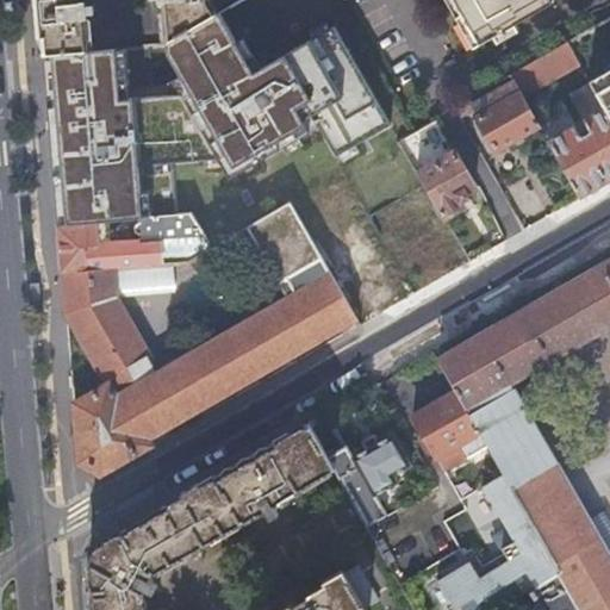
[(144,0),(145,4),(161,2),(163,39),(156,41),(156,35),(98,39),(99,45),(88,47),(86,14),(95,14),(94,5),(85,5),(85,0),(38,0),(43,56),(163,45),(242,0),(144,0)]
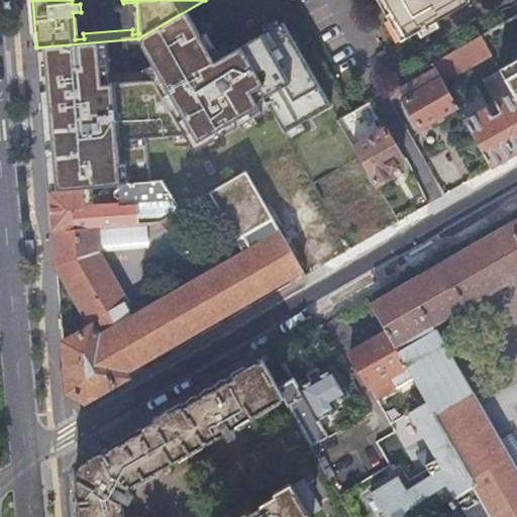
[(383,0),(405,38),(467,3),(464,0),(383,0)]
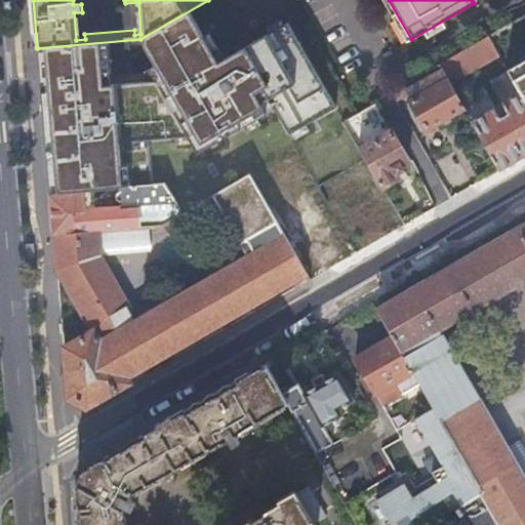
[(107,42),(37,48),(50,195),(82,192),(87,192),(114,189),(151,186),(148,142),(175,138),(196,137),(201,144),(204,150),(275,110),(289,135),(336,109),(288,24),(226,59),(218,64),(204,37),(189,11),(143,38),(144,46),(156,67),(164,82),(145,83),(111,86),(107,42)]
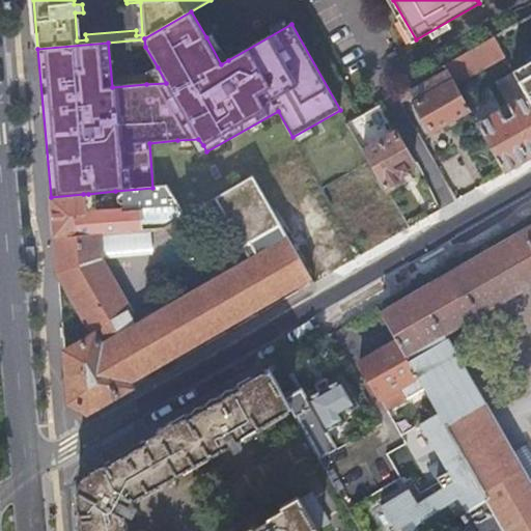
[(530,42),(530,16),(496,37),(506,56),(530,42)]
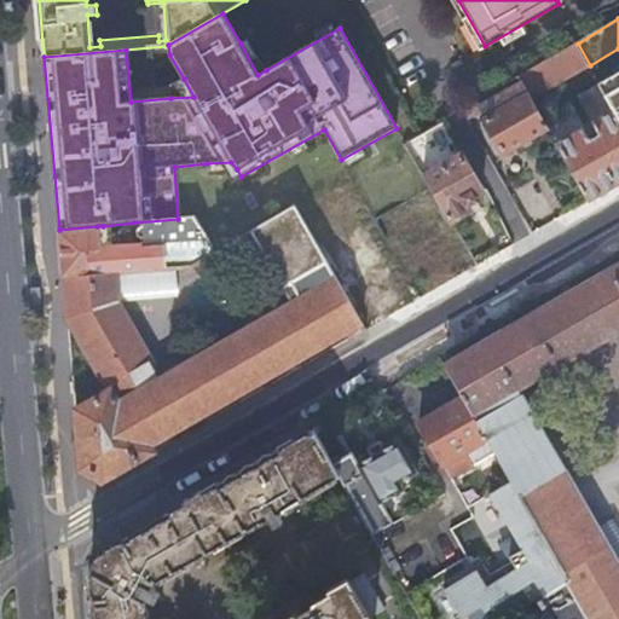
[(248,39),(241,44),(258,75),(266,70),(248,39)]
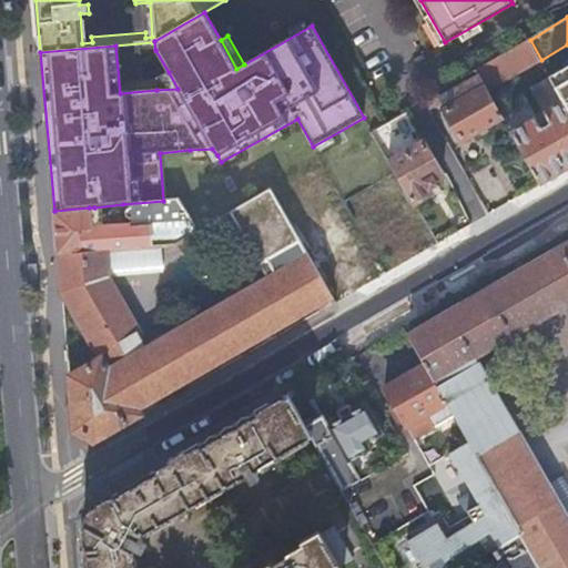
[(476,83),(446,101),(449,107),(485,87),(476,71),(454,84),(457,90),(474,80),(476,83)]
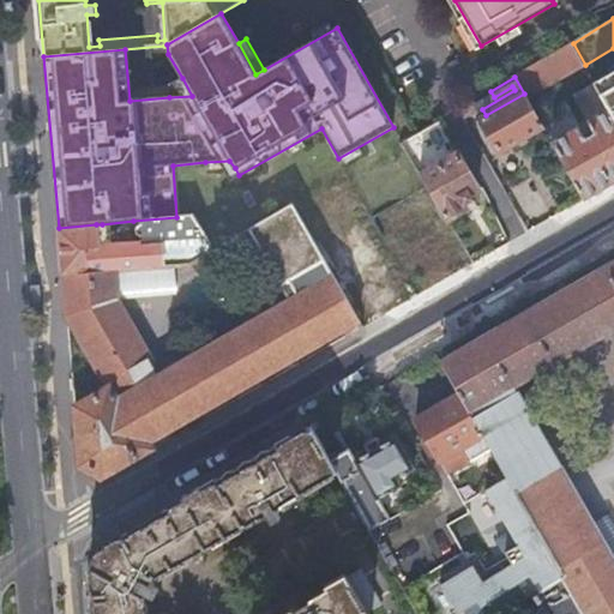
[(182,78),(168,85),(169,97),(192,96),(182,78)]
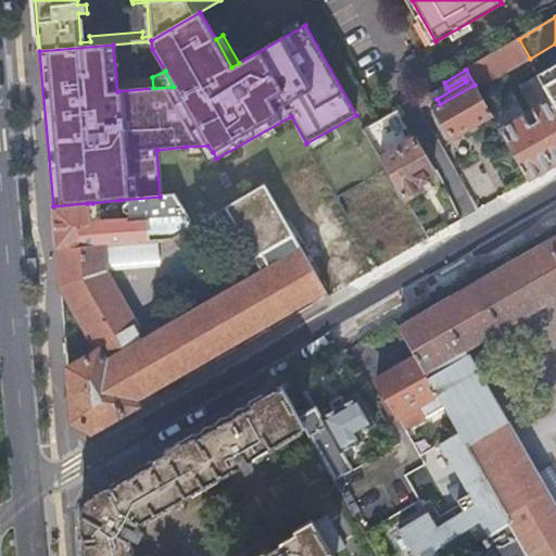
[(453,139),(493,116),(475,85),(440,104),(434,108),(453,139)]
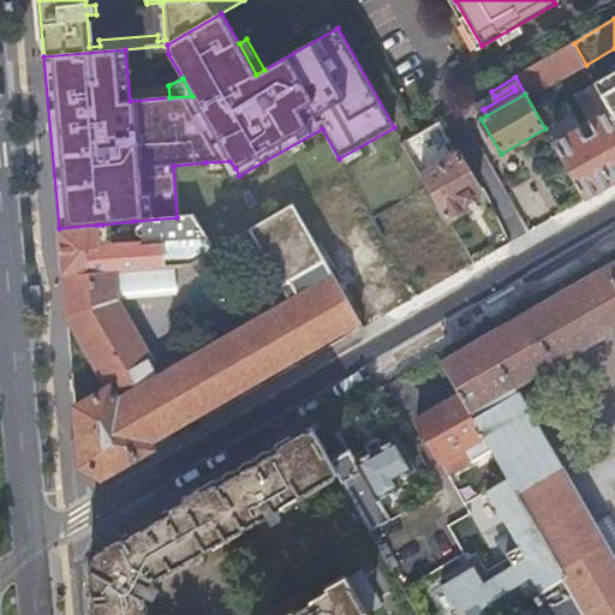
[(459,109),(465,119),(483,109),(477,100),(459,109)]
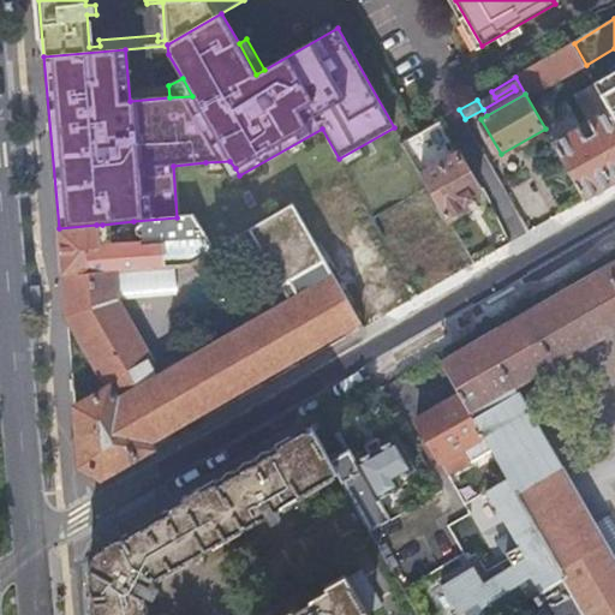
[(554,143),(586,201),(614,183),(614,117),(610,109),(590,121),(595,131),(595,133),(587,138),(584,137),(579,127),(554,143)]
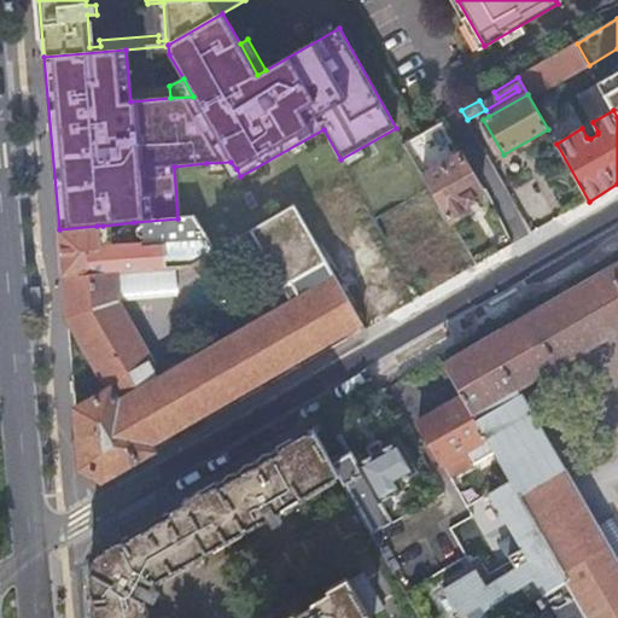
[(424,176),(450,221),(470,210),(468,207),(477,203),(473,197),(482,192),(461,156),(424,176)]
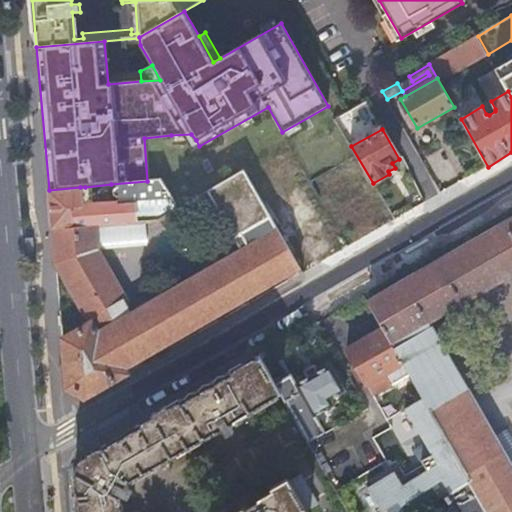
[(191,134),(171,135),(172,143),(196,140),(191,134)]
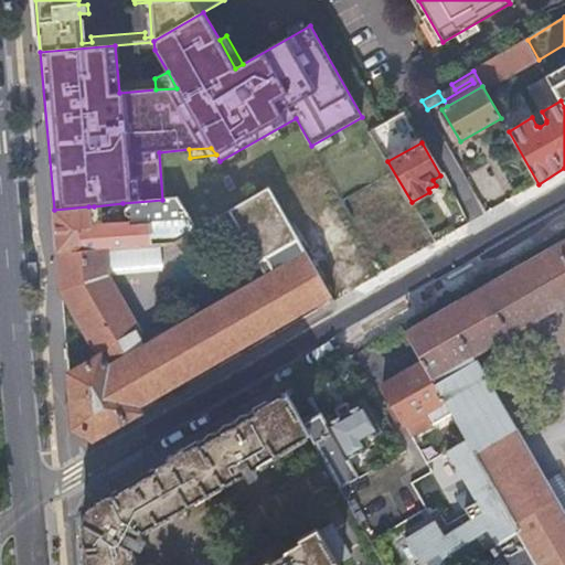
[(327,170),(295,188),(342,272),(373,254),(327,170)]
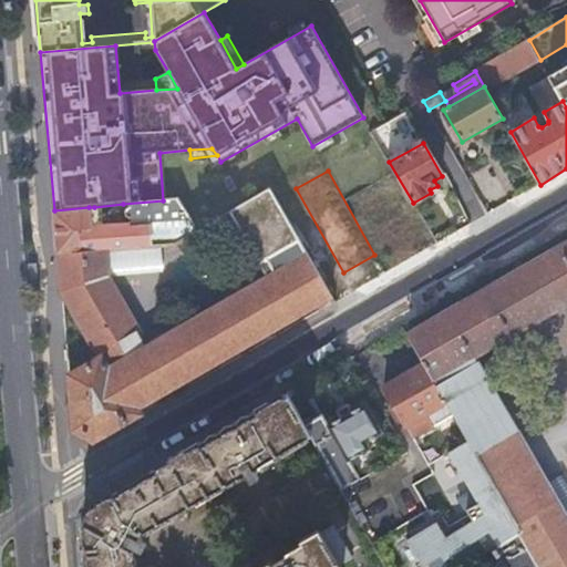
[(156,405),(169,398),(166,393),(330,298),(268,192),(233,212),(271,277),(147,349),(107,278),(106,268),(105,251),(58,255),(61,292),(99,359),(69,377),(73,431),(93,442),(140,415),(137,410),(154,400),(156,405)]
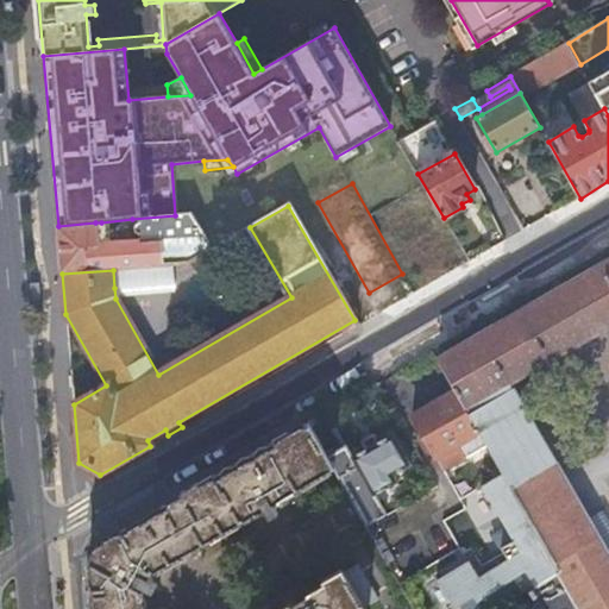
[(183,214),(186,264),(211,250),(190,213),(183,214)]
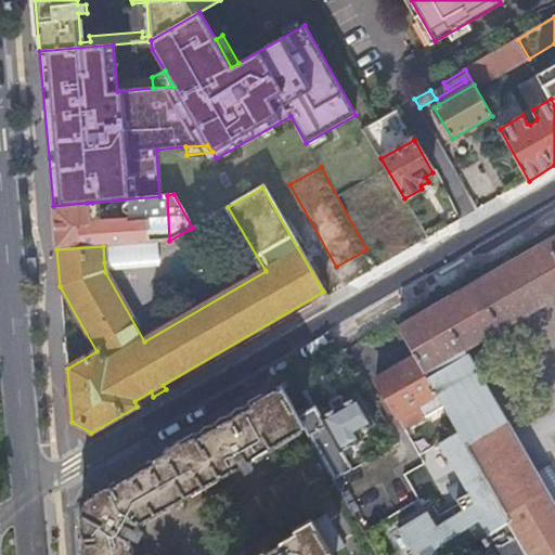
[(155,242),(169,241),(167,195),(159,196),(120,199),(121,203),(118,204),(116,208),(118,214),(121,215),(123,222),(119,222),(119,221),(93,223),(89,223),(87,203),(53,206),(56,249),(103,246),(155,242)]
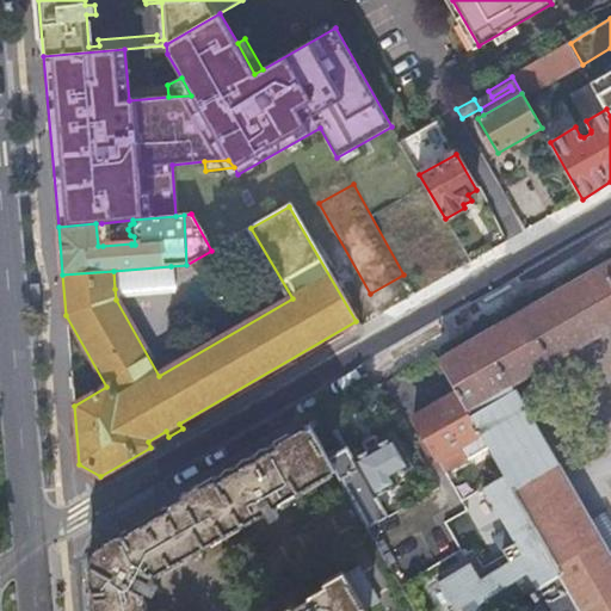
[(610,263),(439,362),(457,393),(470,417),(516,392),(511,384),(610,325),(610,263)]
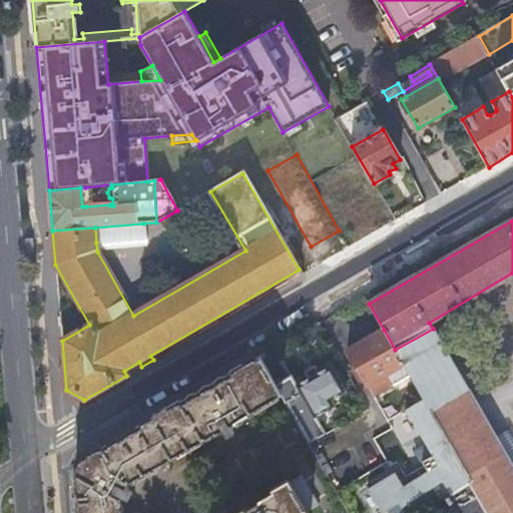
[(95,227),(96,242),(145,238),(143,223),(95,227)]
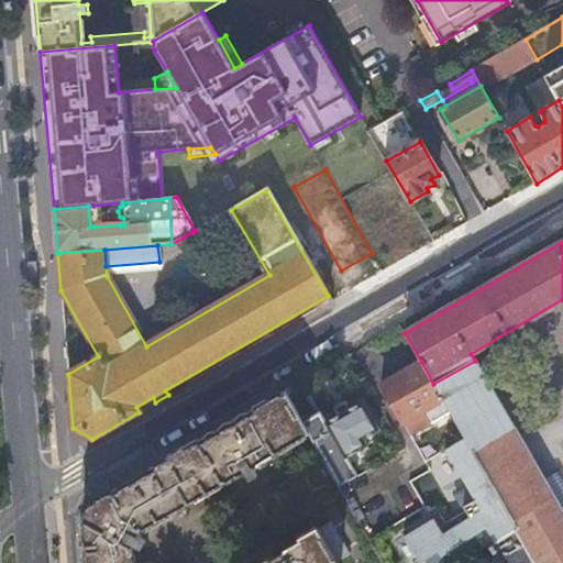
[(501,562),(562,562),(562,512),(475,361),(433,384),(450,412),(462,432),(505,507),(507,511),(517,529),(499,541),(492,545),(501,562)]
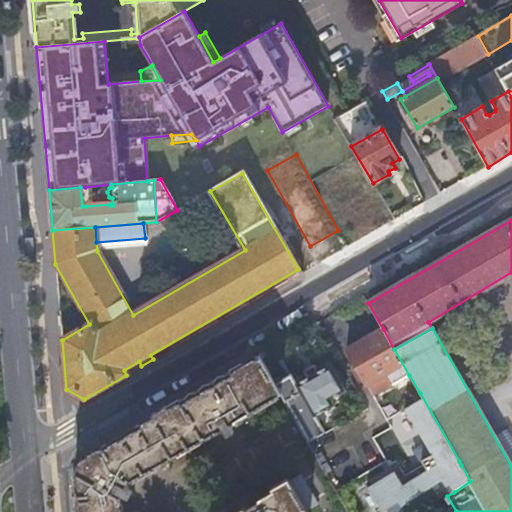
[(394,349),(383,329),(347,350),(373,397),(409,375),(394,349)]
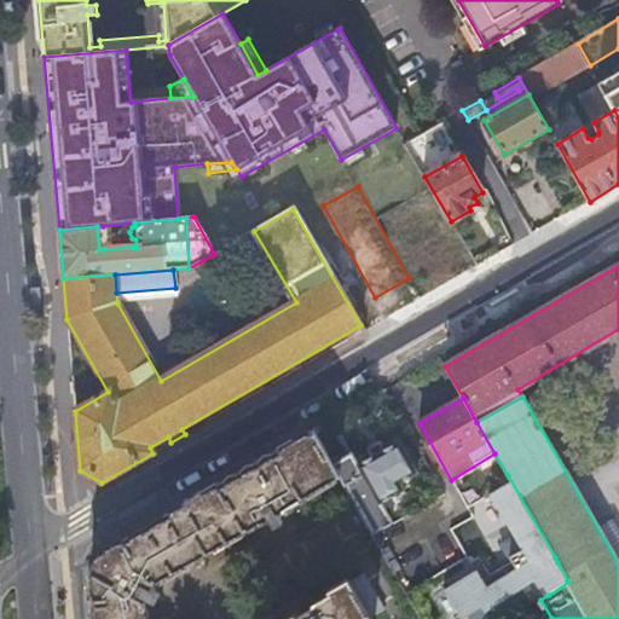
[(339,478),(369,530),(372,537),(392,525),(375,496),(358,464),(331,418),(311,431),(339,478)]
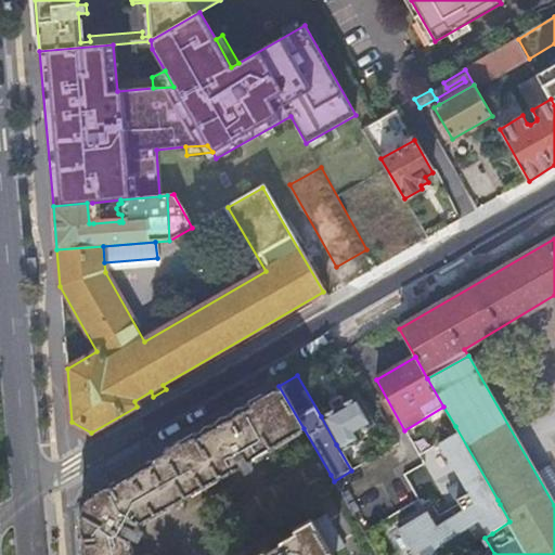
[(80,515),(84,554),(131,554),(130,539),(140,523),(304,428),(279,386),(92,494),(80,515)]
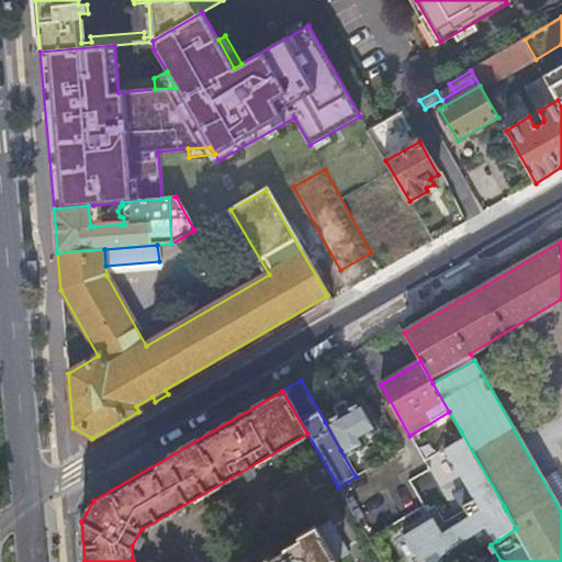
[(138,412),(155,402),(153,396),(136,406),(138,412)]
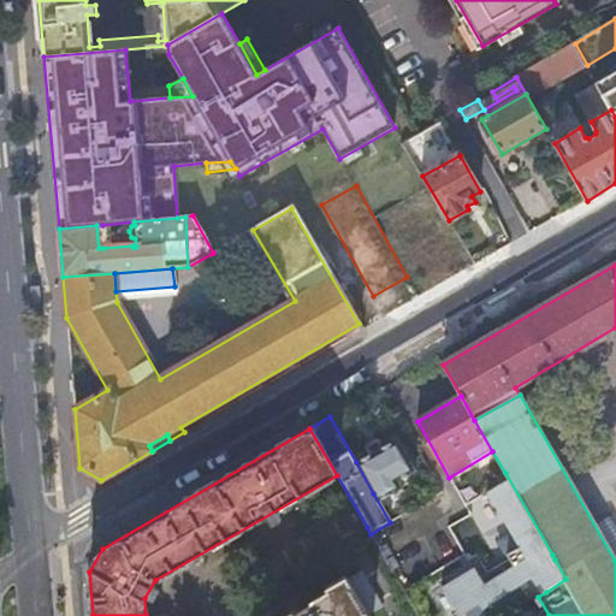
[(397,439),(381,448),(373,452),(356,462),(373,493),(415,471),(397,439)]
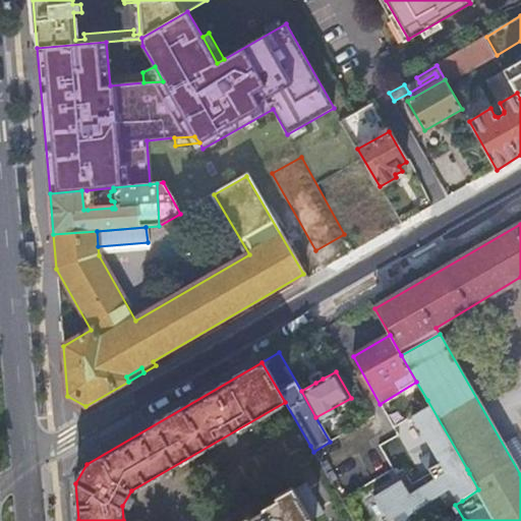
[(315,383),(323,379),(321,374),(312,379),(315,383)]
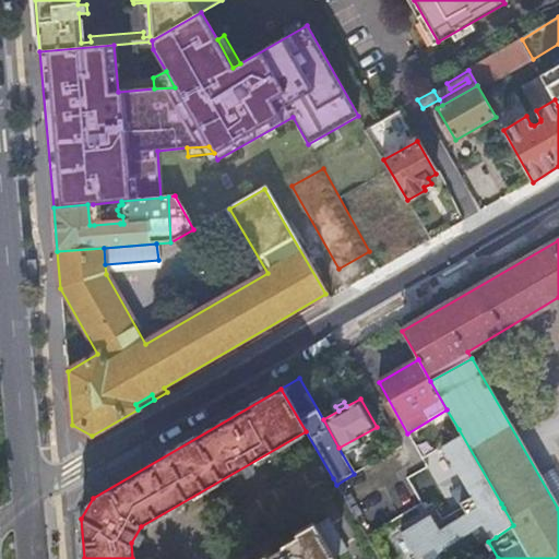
[(483,515),(501,503),(459,429),(438,442),(483,515)]
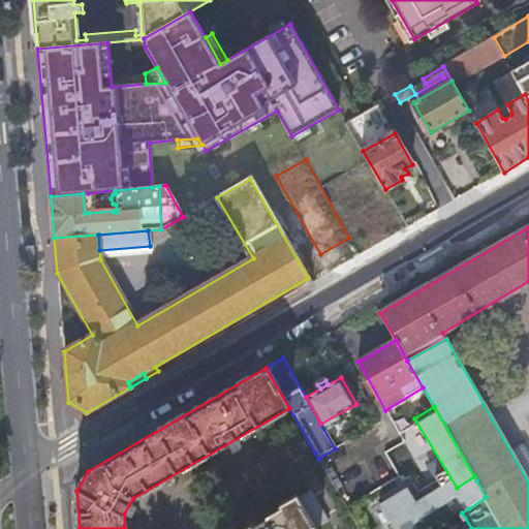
[(459,492),(469,508),(486,497),(476,480),(459,492)]
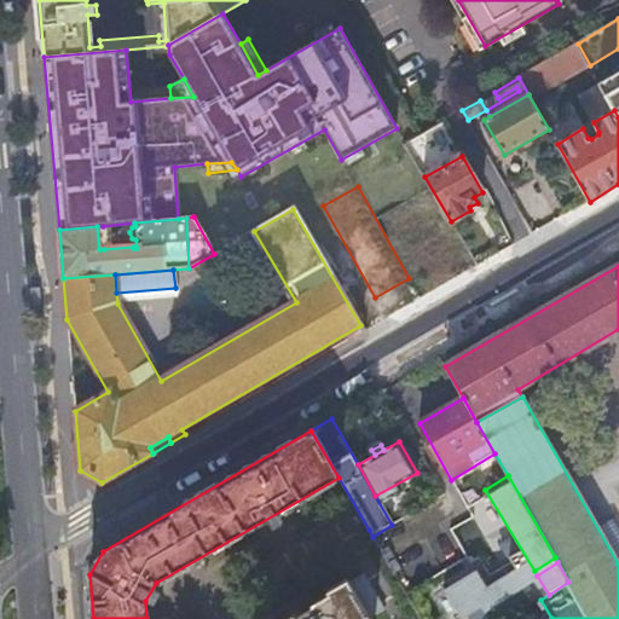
[(475,599),(487,618),(509,618),(541,600),(521,570),(475,599)]
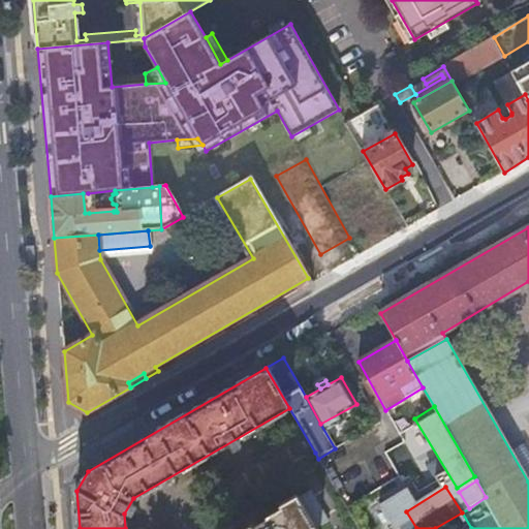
[(316,528),(328,521),(310,490),(298,497),(297,495),(279,504),(280,507),(266,516),(263,523),(255,527),(249,525),(242,528),(316,528)]
